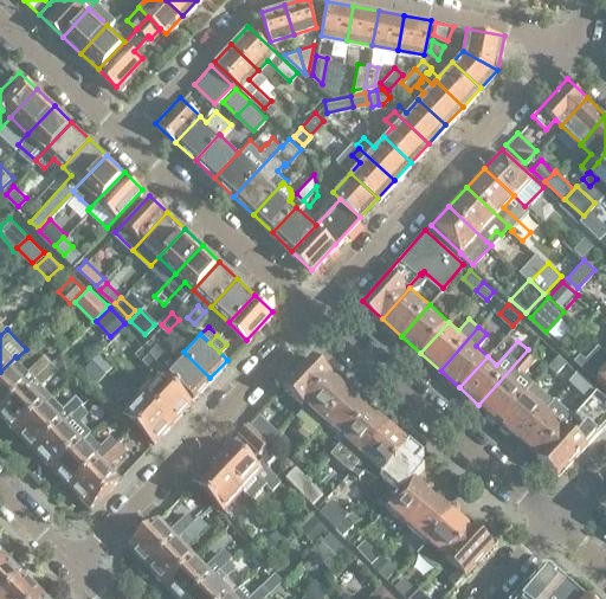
[(580,350),(574,358),(605,387),(605,350),(598,342),(586,355),(580,350)]
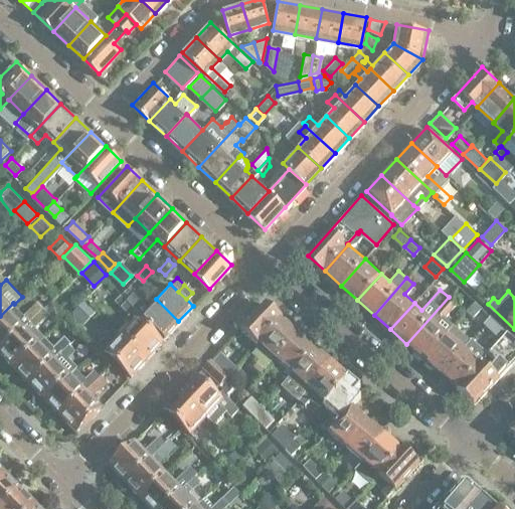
[(132,292),(126,299),(141,315),(164,336),(178,321),(156,299),(148,307),(132,292)]
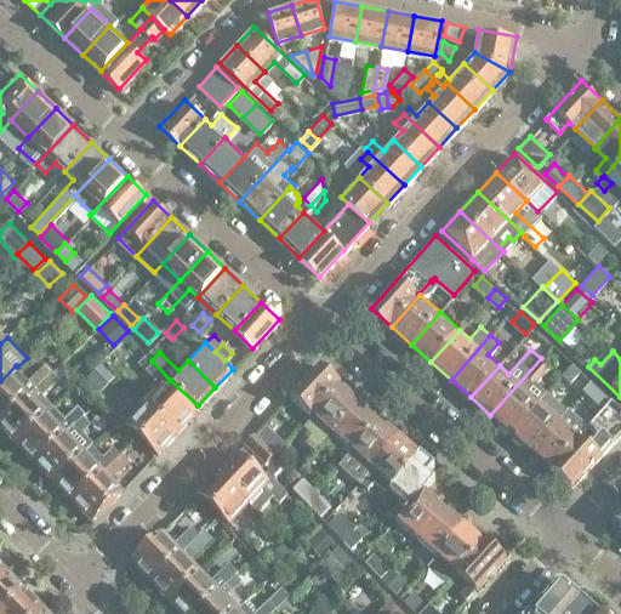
[(157,390),(146,402),(176,430),(194,410),(166,384),(170,380),(152,360),(144,353),(138,359),(155,376),(151,384),(157,390)]
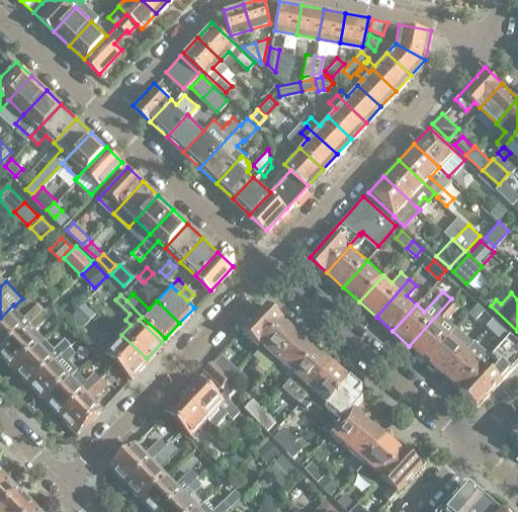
[(451,299),(409,346),(426,360),(449,334),(448,333),(440,326),(458,305),(451,299)]
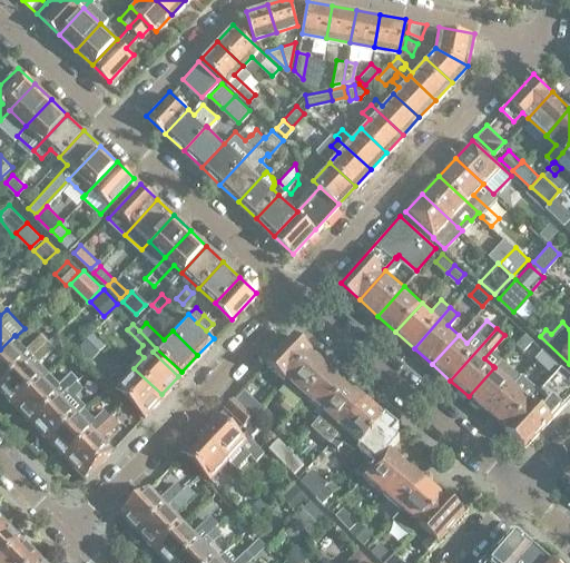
[(107,342),(92,329),(80,343),(94,355),(107,342)]
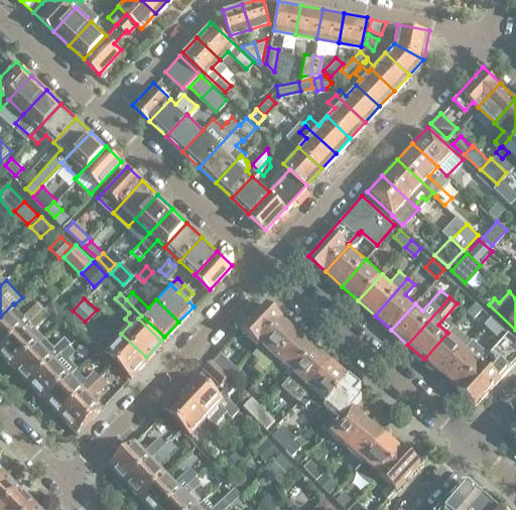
[(13,303),(0,316),(0,347),(43,305),(37,299),(23,314),(14,304),(13,303)]
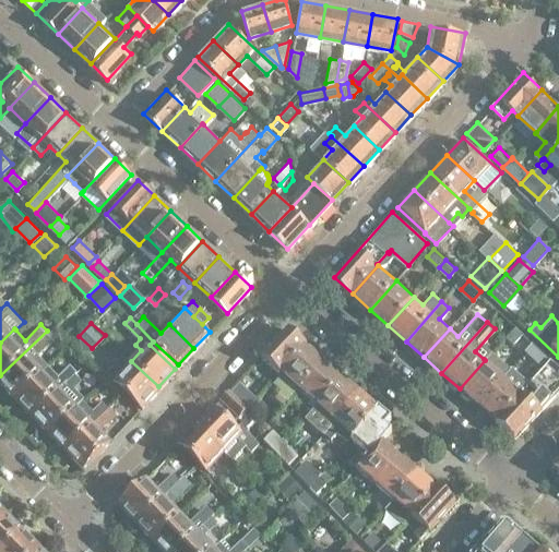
[(514,324),(504,334),(513,343),(523,332),(514,324)]
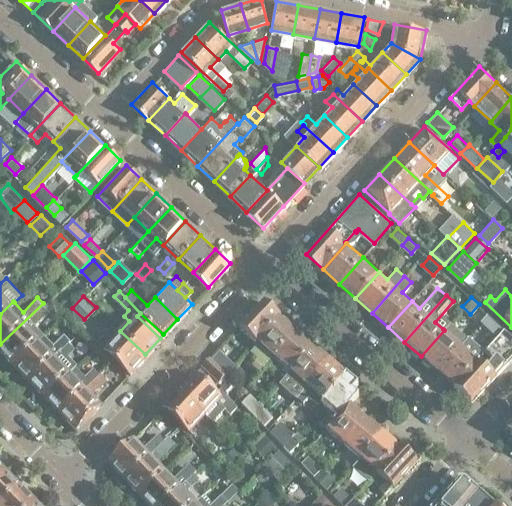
[(262,298),(238,325),(255,340),(279,313),(262,298)]
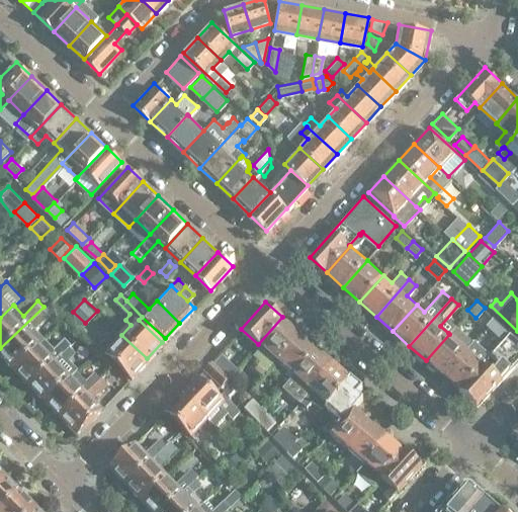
[(44,307),(0,348),(0,352),(14,366),(38,343),(45,337),(35,328),(50,314),(44,307)]
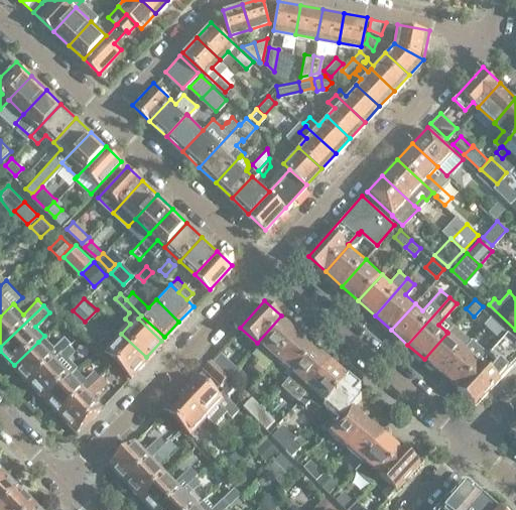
[(507,330),(491,314),(485,323),(501,338),(507,330)]
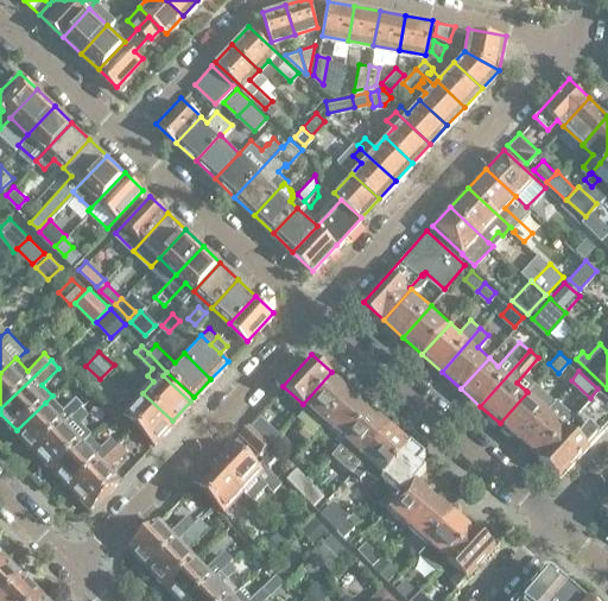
[(331,372),(303,404),(305,406),(297,416),(305,423),(302,426),(311,435),(323,422),(352,388),(331,372)]
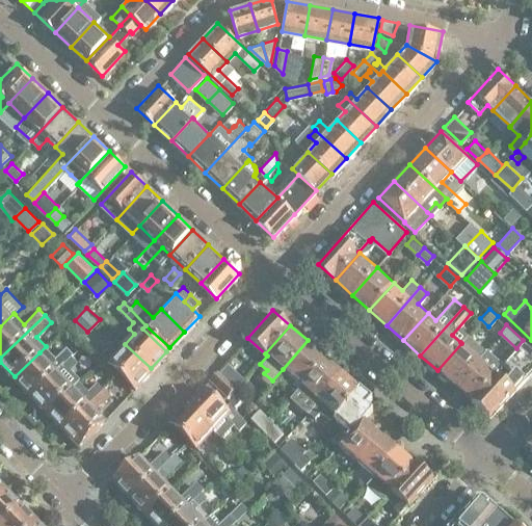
[(461,343),(437,370),(454,386),(490,344),(489,343),(484,348),(468,334),(460,342),(461,343)]
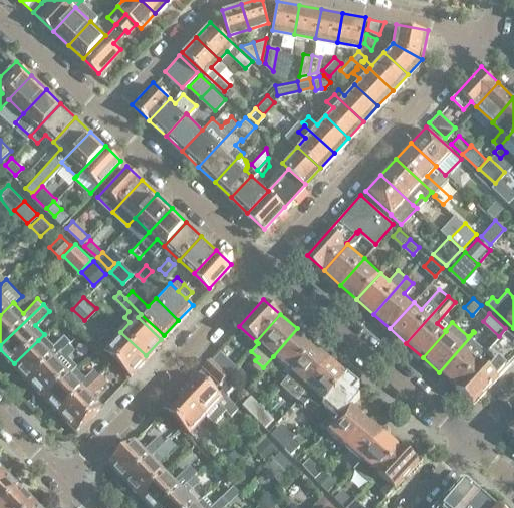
[(97,341),(105,348),(130,372),(146,355),(120,332),(113,324),(97,341)]
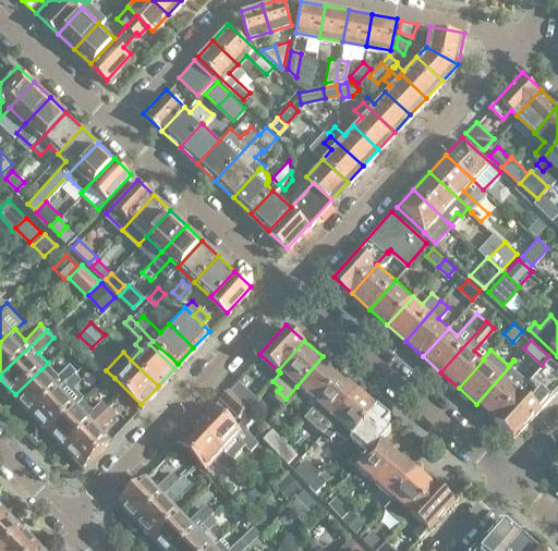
[(323,356),(296,387),(314,402),(340,372),(323,356)]
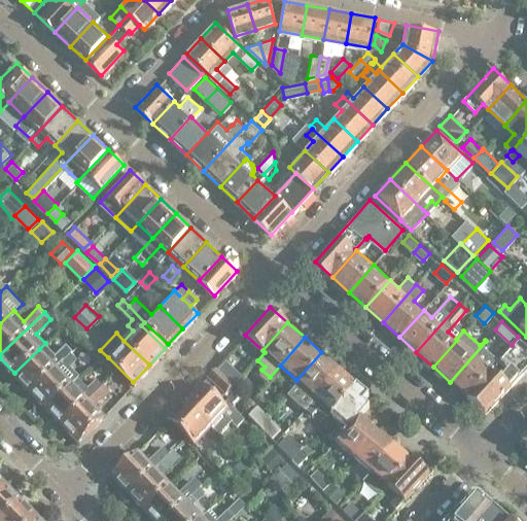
[(500,375),(492,368),(466,396),(484,412),(526,363),(526,344),(519,338),(500,358),(507,366),(500,375)]
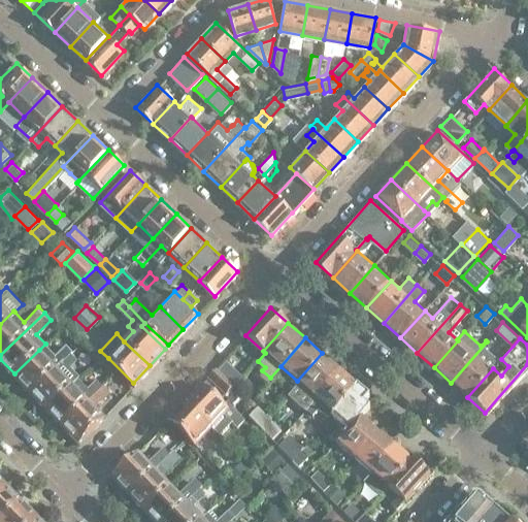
[(494,348),(487,341),(451,383),(467,397),(493,368),(491,367),(490,368),(483,362),(494,348)]
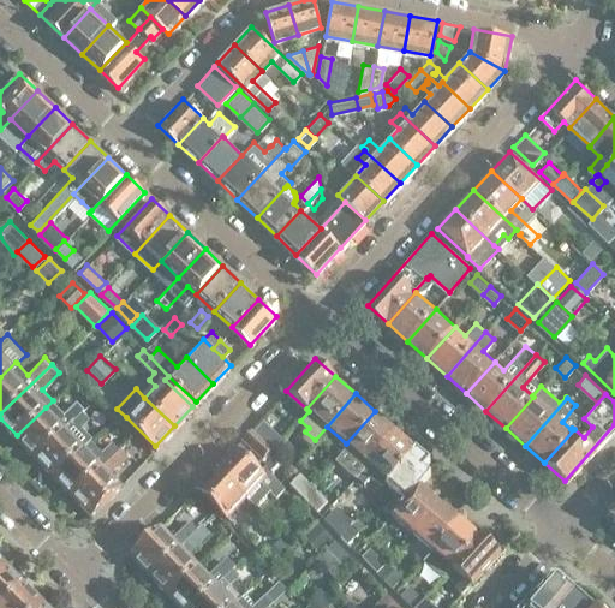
[(46,407),(17,435),(35,454),(81,410),(76,404),(65,413),(59,419),(46,407)]
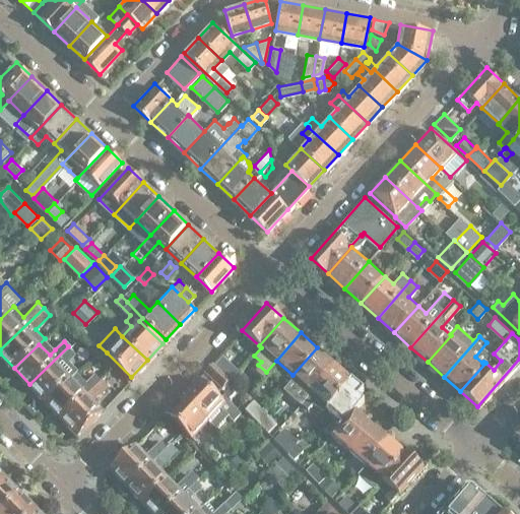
[(68,346),(29,384),(45,400),(70,376),(60,366),(74,352),(68,346)]
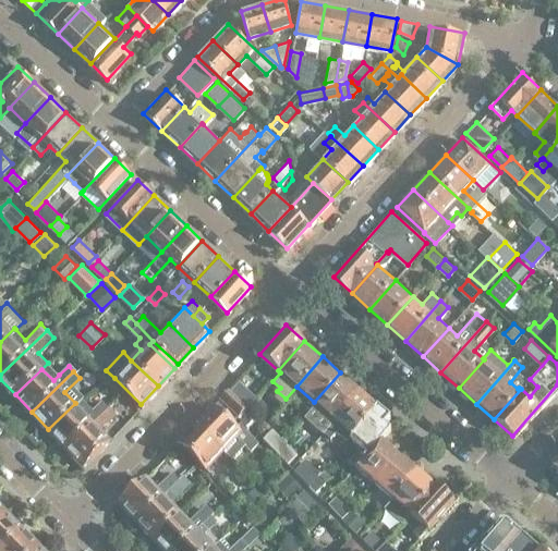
[(340,372),(314,402),(325,412),(315,423),(322,429),(359,388),(340,372)]
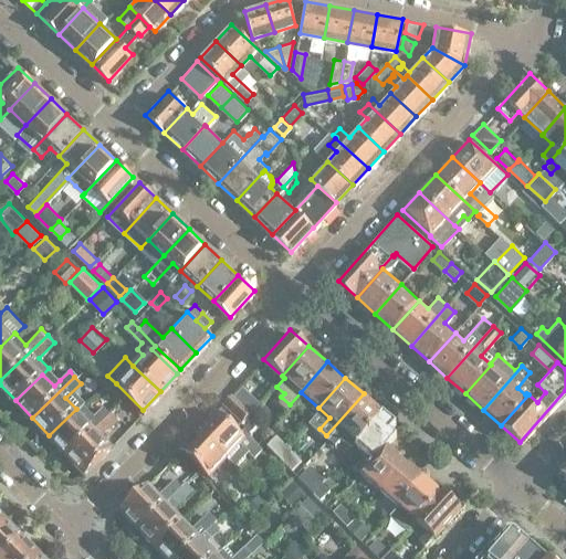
[(242,385),(233,394),(250,411),(260,401),(242,385)]
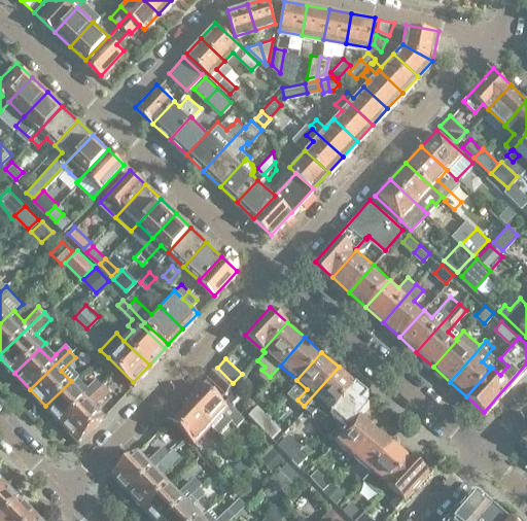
[(215,367),(207,375),(225,392),(234,383),(233,383),(217,368),(215,367)]
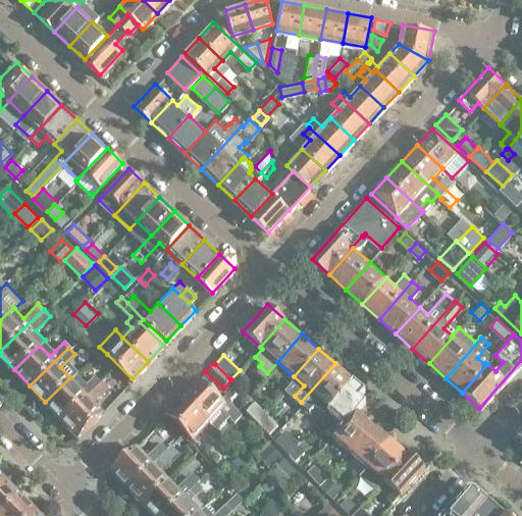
[(335,363),(301,402),(309,409),(314,403),(324,411),(326,409),(325,408),(352,378),(335,363)]
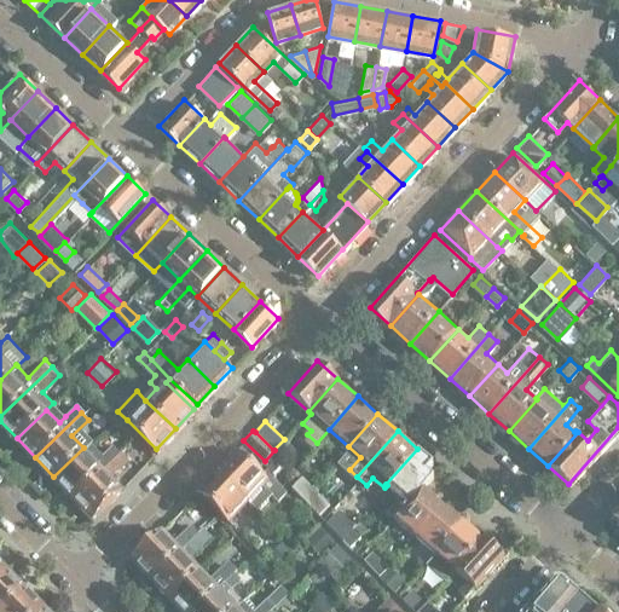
[(90,442),(84,448),(53,477),(71,496),(119,450),(113,444),(102,455),(90,442)]
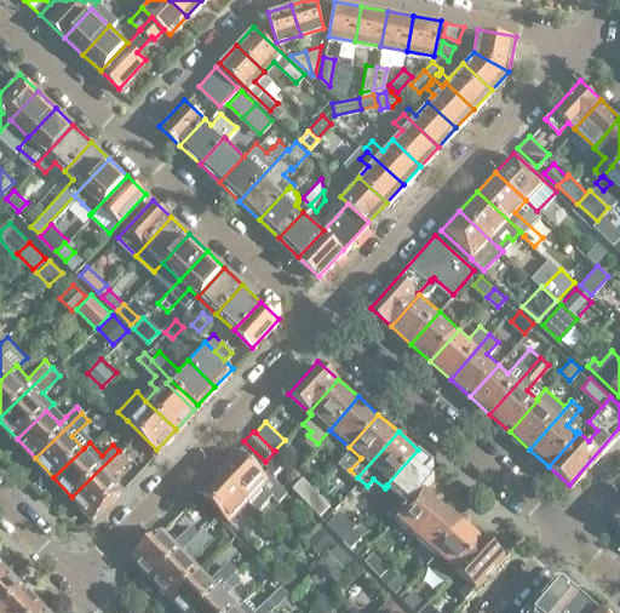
[(119,451),(72,497),(91,516),(121,487),(109,475),(127,457),(120,450),(119,451)]
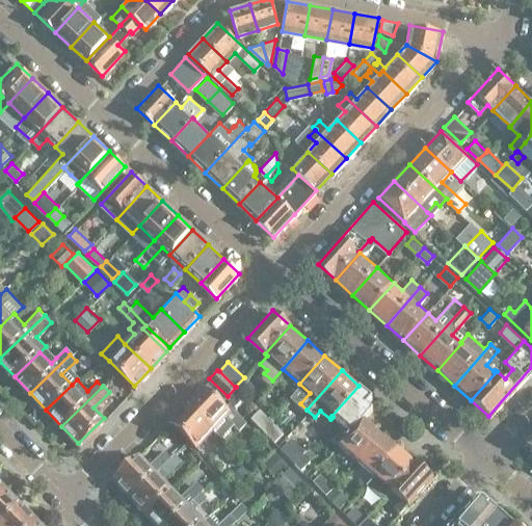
[(331,416),(333,417),(349,431),(363,416),(371,406),(365,400),(370,395),(358,386),(331,416)]
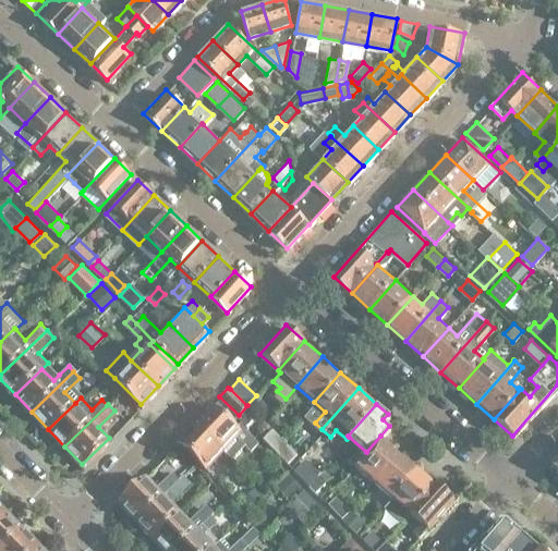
[(195,423),(221,449),(231,457),(244,443),(251,450),(253,447),(261,453),(265,448),(254,437),(254,436),(239,421),(234,427),(211,405),(195,423)]
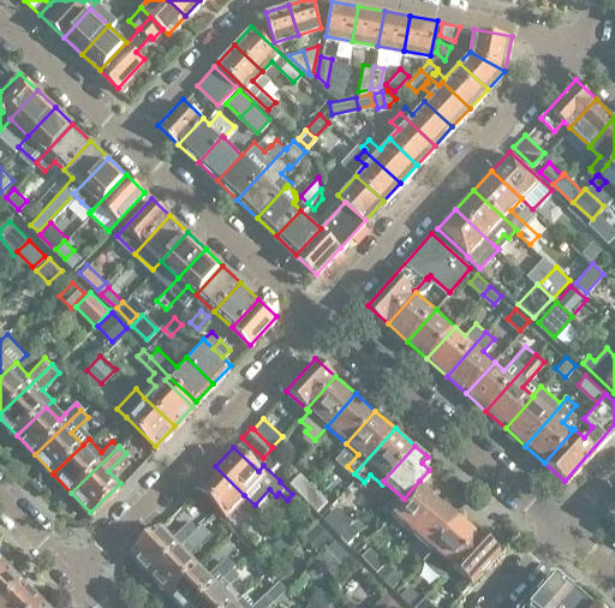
[(263,465),(272,471),(284,456),(276,449),(263,465)]
